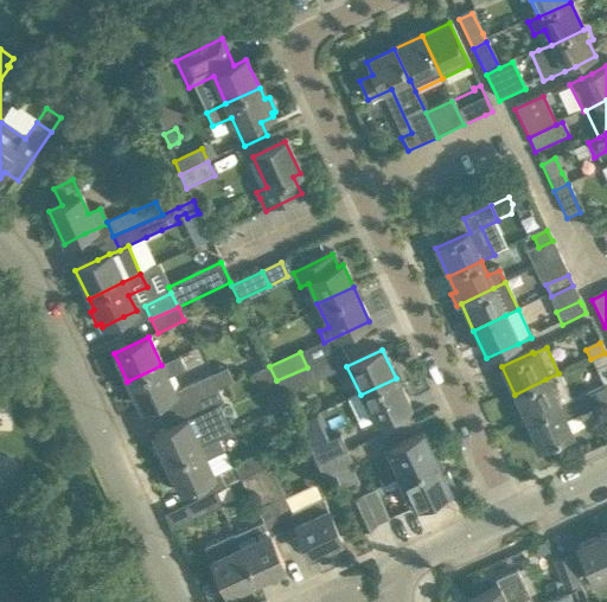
[(590,359),(604,386),(606,384),(606,358),(605,353),(590,359)]
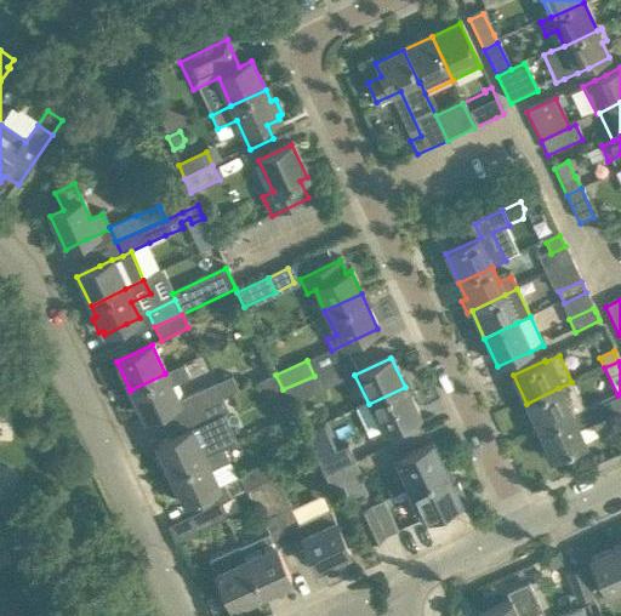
[(165,374),(130,391),(143,420),(178,403),(171,388),(191,380),(184,366),(166,376),(165,374)]
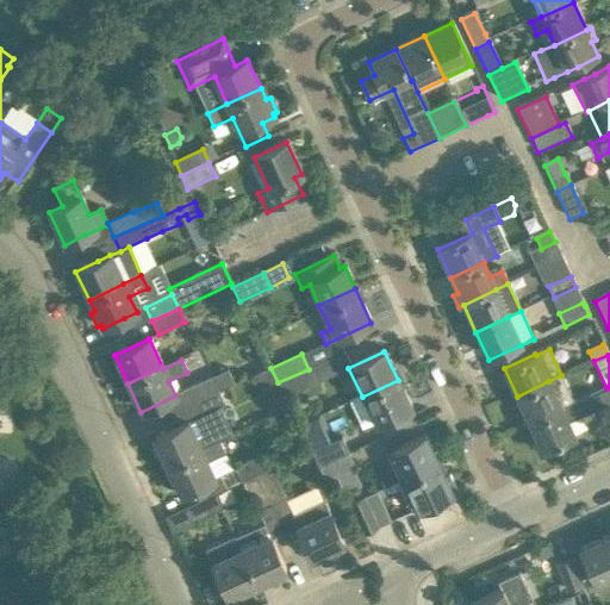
[(309,369),(278,382),(285,398),(316,384),(309,369)]
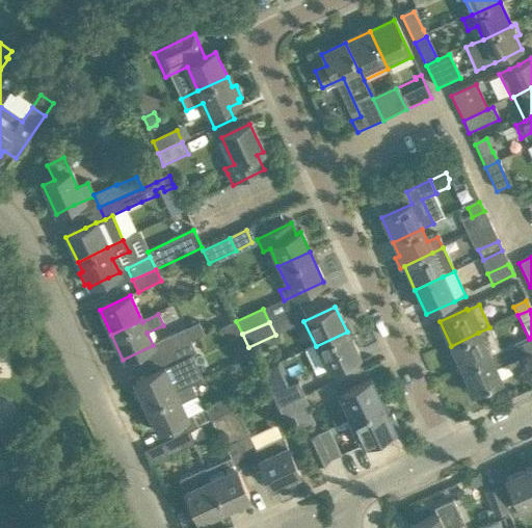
[(451,346),(461,370),(489,357),(501,351),(489,327),(478,333),(451,346)]
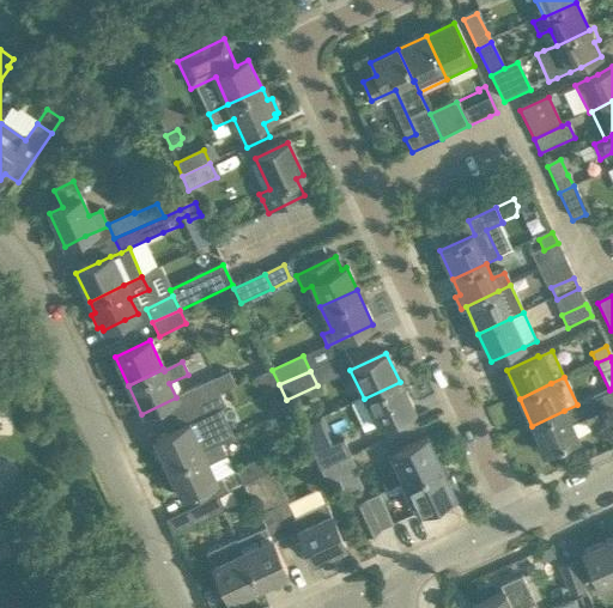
[(186,393),(193,407),(219,394),(213,380),(186,393)]
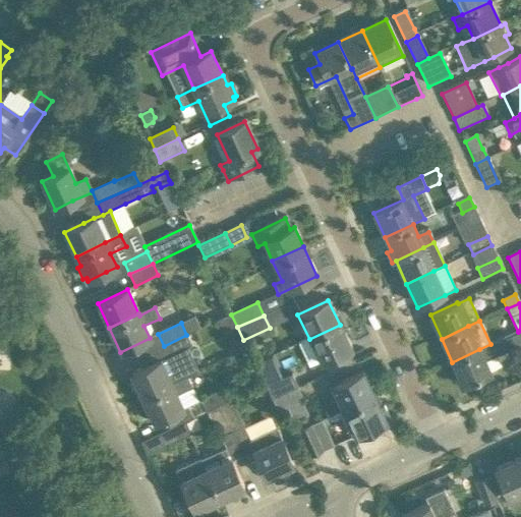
[(340,325),(309,339),(321,363),(351,349),(340,325)]
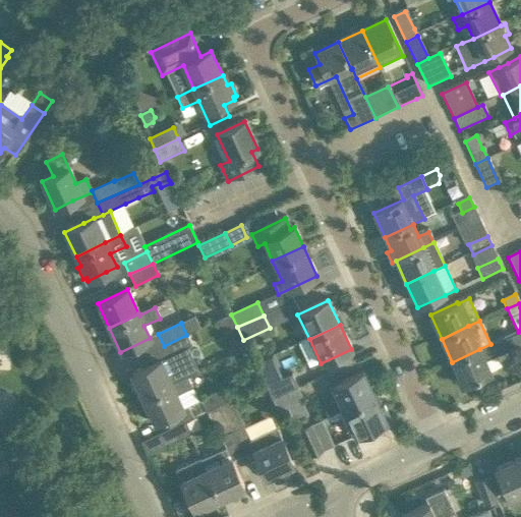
[(186,335),(164,346),(169,358),(192,347),(186,335)]
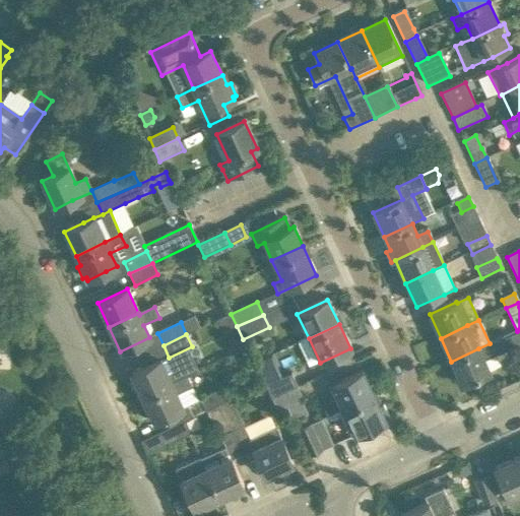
[(478,348),(451,362),(463,385),(466,383),(481,377),(490,373),(484,363),(504,353),(498,340),(490,344),(490,343),(478,348)]
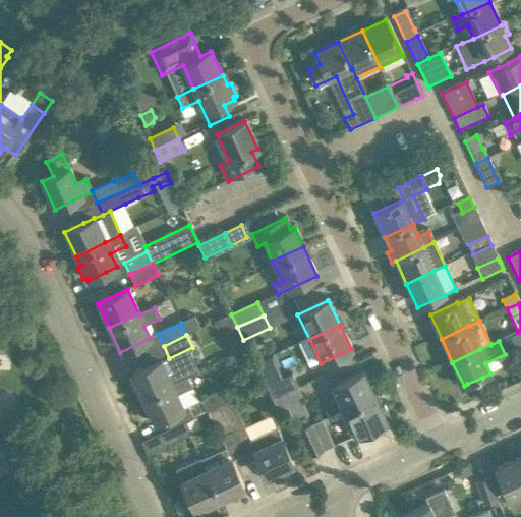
[(131,375),(142,399),(172,385),(161,360),(131,375)]
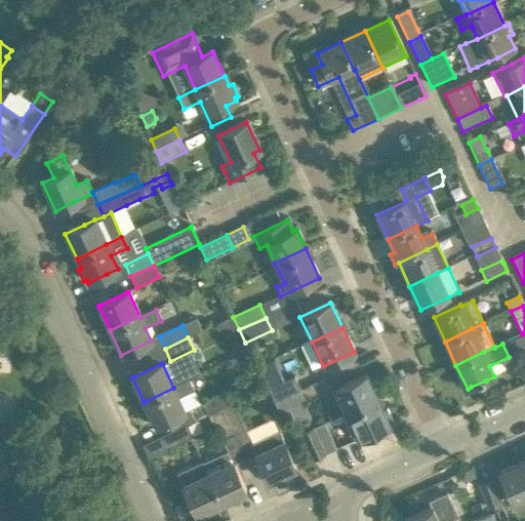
[(335,390),(347,415),(376,401),(365,376),(335,390)]
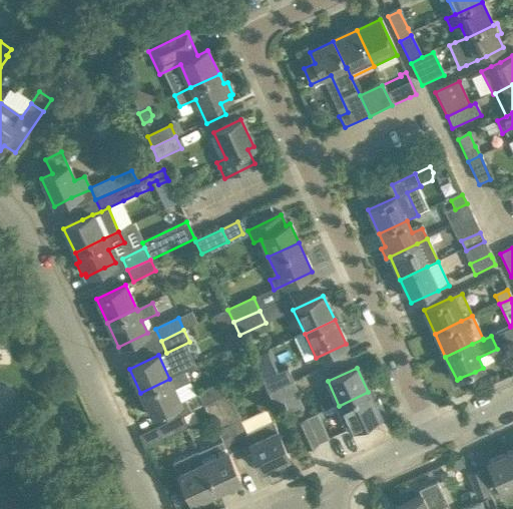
[(262,382),(268,394),(294,382),(288,370),(262,382)]
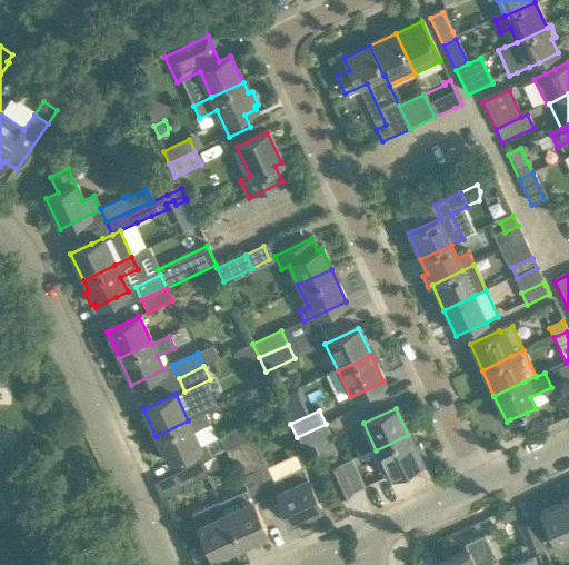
[(180,457),(186,469),(202,462),(211,456),(206,445),(217,439),(205,413),(188,420),(156,436),(168,463),(180,457)]
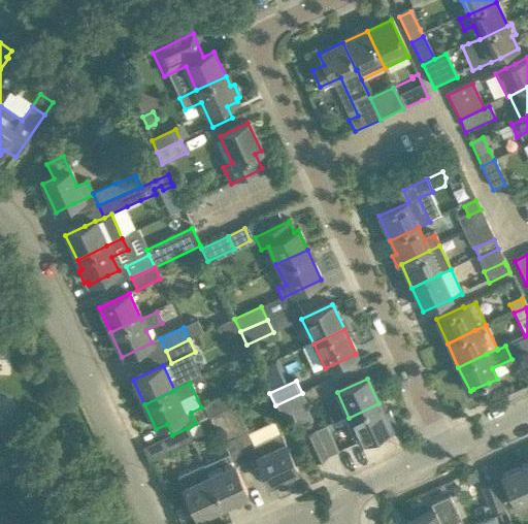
[(489,383),(473,389),(483,408),(497,401),(489,383)]
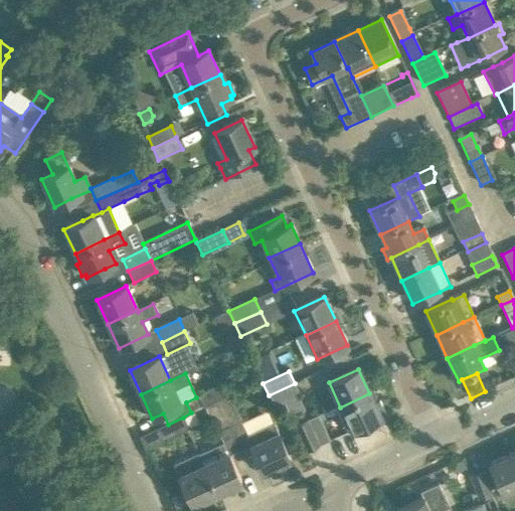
[(295,383),(269,395),(275,408),(285,403),(292,418),(306,412),(299,397),(300,396),(295,383)]
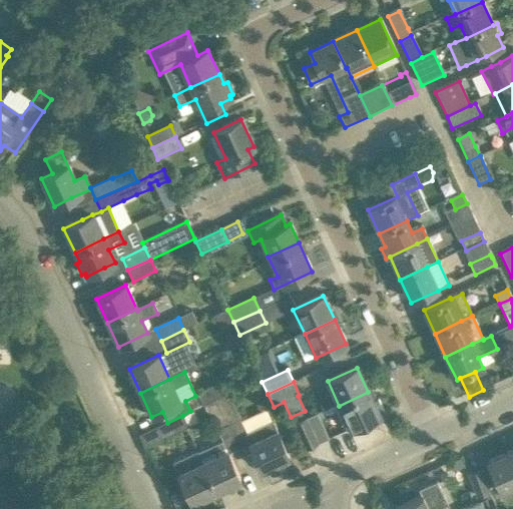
[(198,395),(203,406),(215,400),(228,394),(223,383),(198,395)]
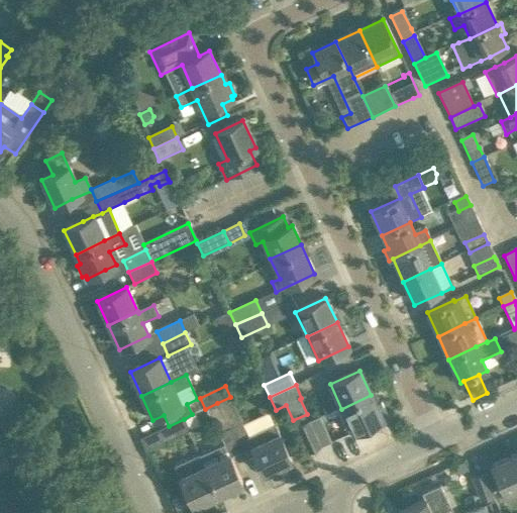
[(377,407),(371,395),(341,409),(353,433),(387,417),(381,405),(377,407)]
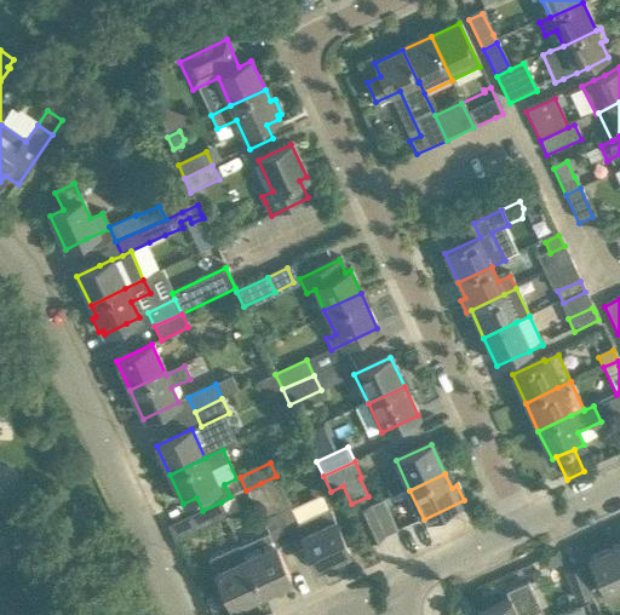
[(291,507),(276,476),(260,483),(288,544),(302,538),(316,569),(320,574),(333,568),(332,562),(349,553),(329,512),(299,526),(290,507),(291,507)]
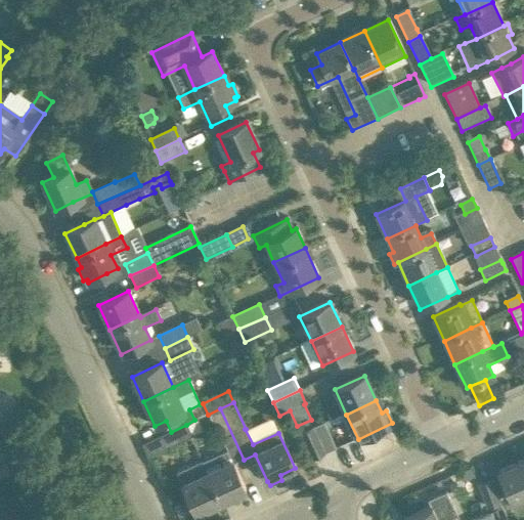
[(227,451),(203,464),(221,503),(246,491),(232,465),(244,460),(220,408),(208,415),(220,441),(221,440),(227,451)]
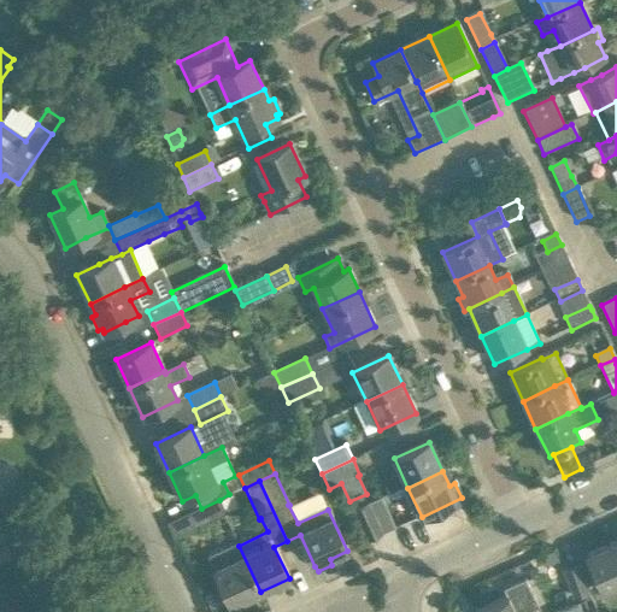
[(219,500),(201,508),(188,515),(195,530),(227,515),(219,500)]
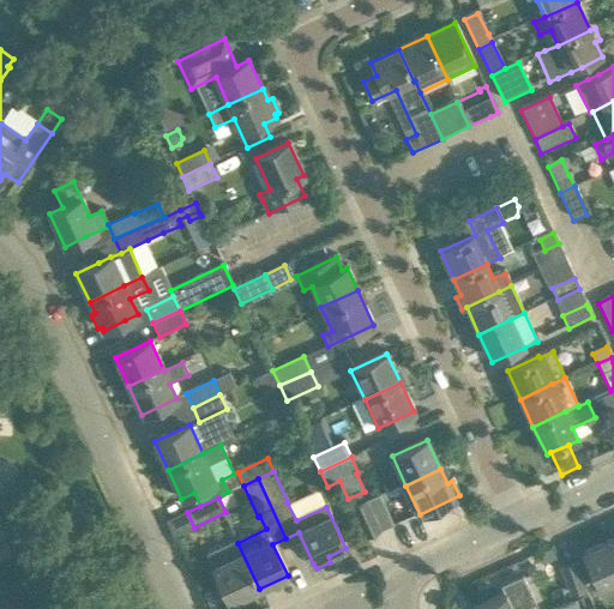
[(350,508),(355,518),(365,540),(380,532),(380,531),(391,525),(383,508),(372,513),(366,501),(350,508)]
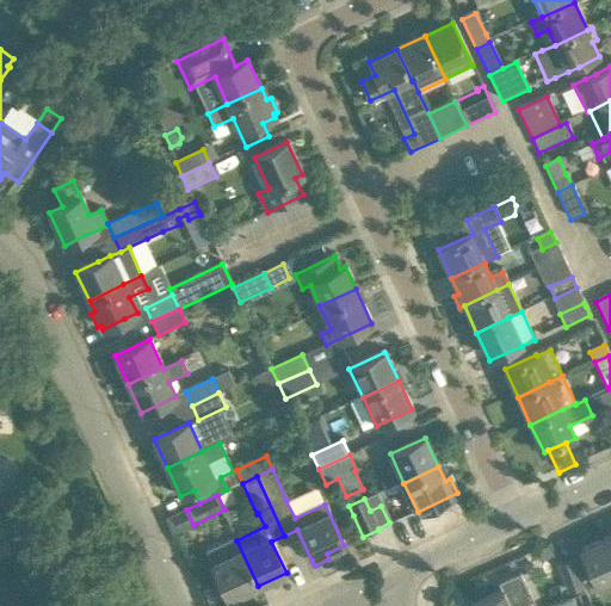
[(258,586),(236,540),(235,538),(205,552),(228,600),(258,586)]
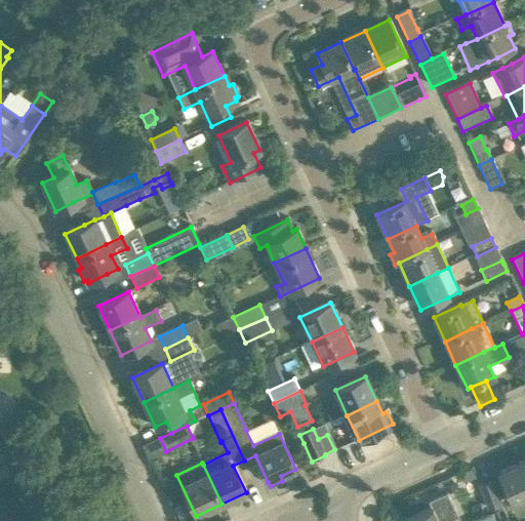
[(513,504),(524,497),(524,468),(523,464),(498,475),(513,504)]
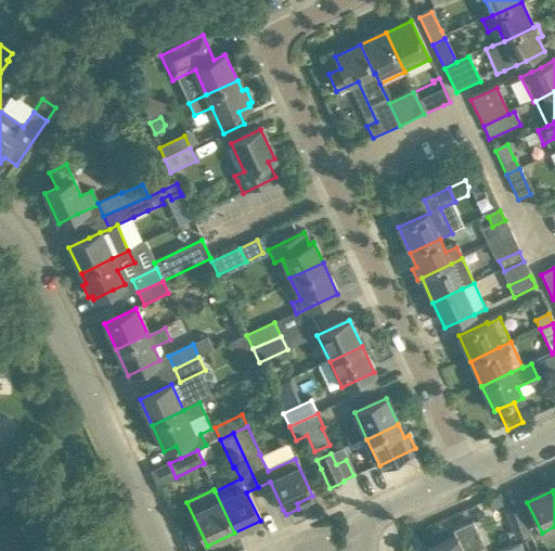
[(503,507),(499,497),(486,502),(490,512),(503,507)]
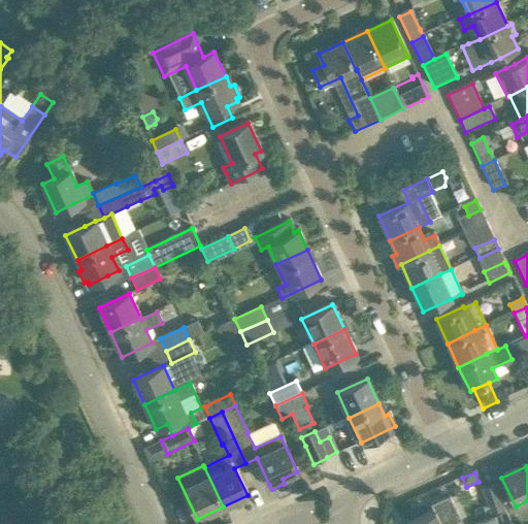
[(499,511),(501,517),(505,515),(495,486),(483,491),(491,514),(499,511)]
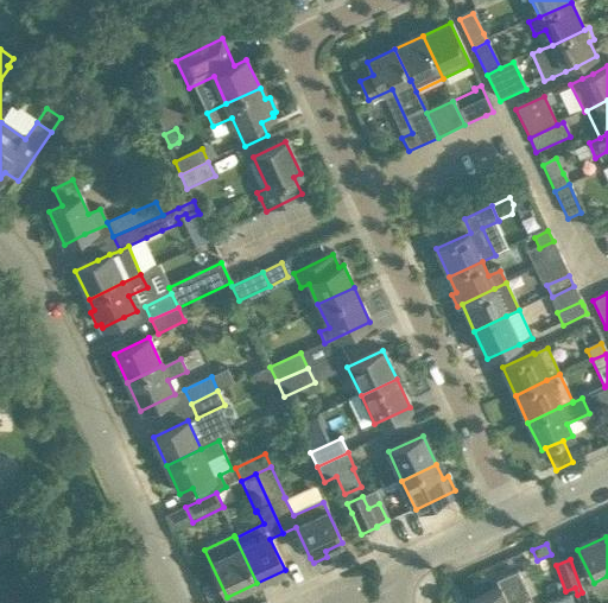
[(526,592),(523,584),(517,571),(495,582),(499,590),(473,602),(506,602),(526,592)]
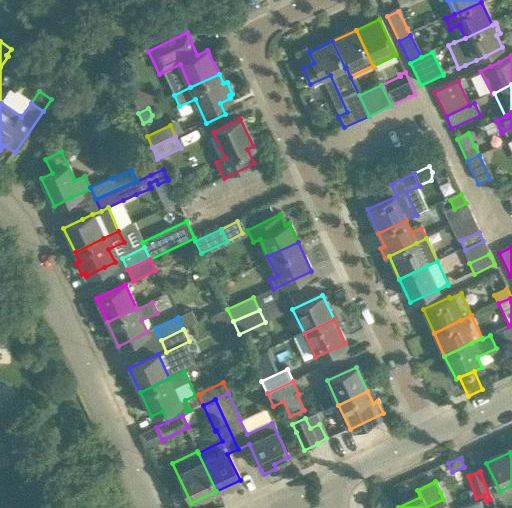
[(493,507),(490,499),(486,501),(485,501),(487,507),(493,507)]
